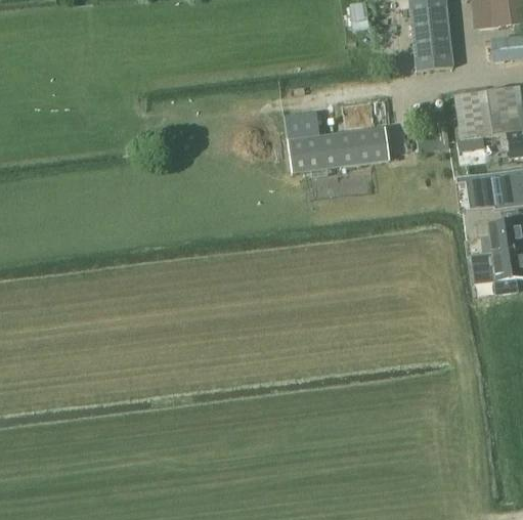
[(418,70),(454,66),(446,0),(409,0),(418,70)]
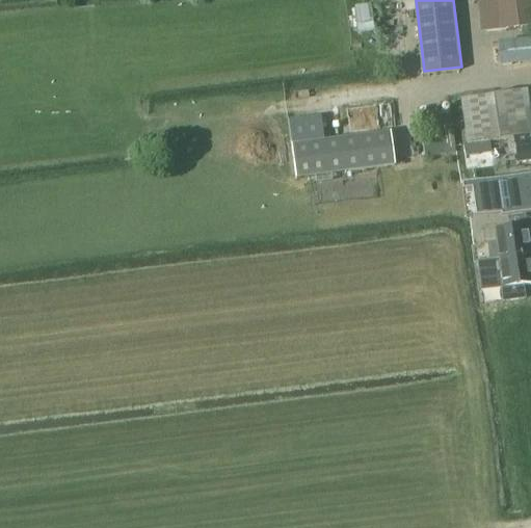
[(499,0),(502,25),(524,23),(525,37),(499,40),(501,61),(530,58),(530,0),(499,0)]
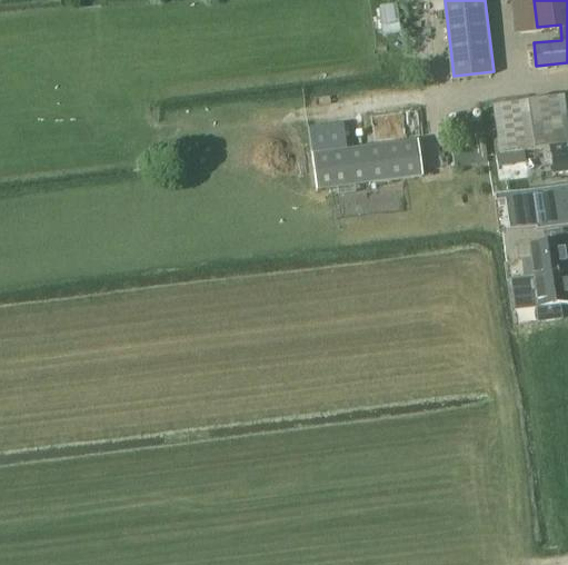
[(502,150),(526,147),(567,140),(567,122),(564,92),(496,102),(502,150)]
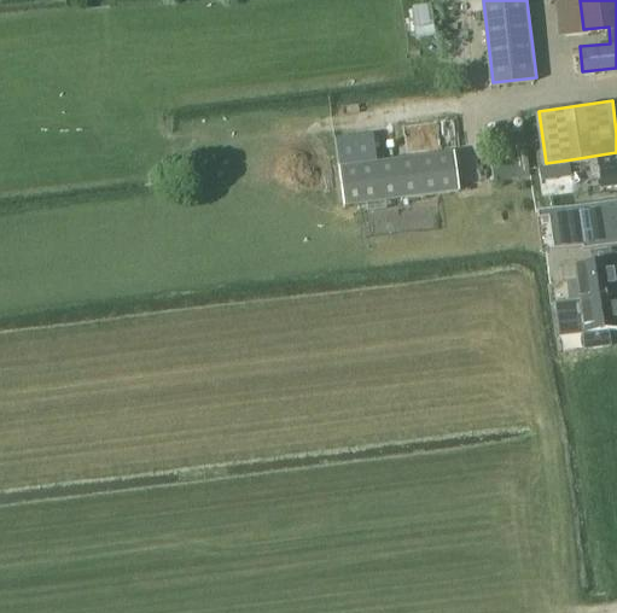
[(391,158),(339,165),(345,204),(397,197),(460,188),(454,150),(391,158)]
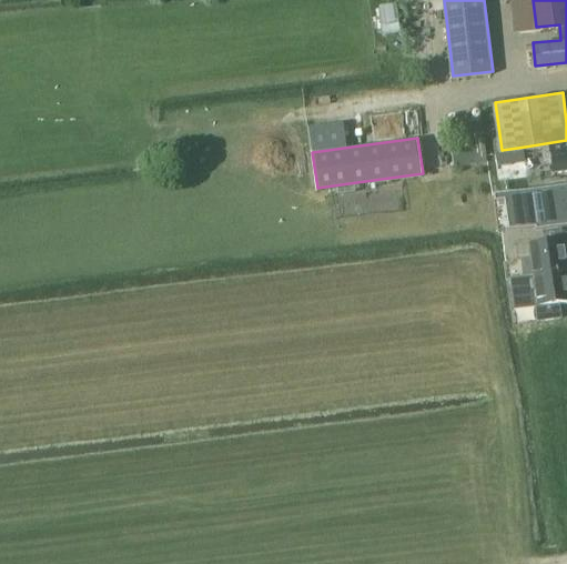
[(479,138),(456,138),(457,158),(479,158),(479,138)]
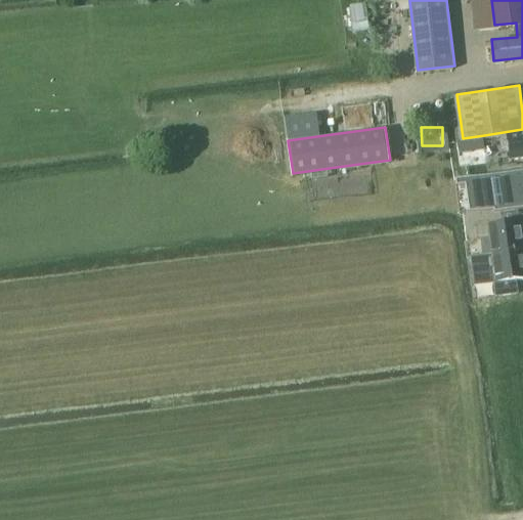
[(512,160),(522,158),(522,132),(508,135),(512,160)]
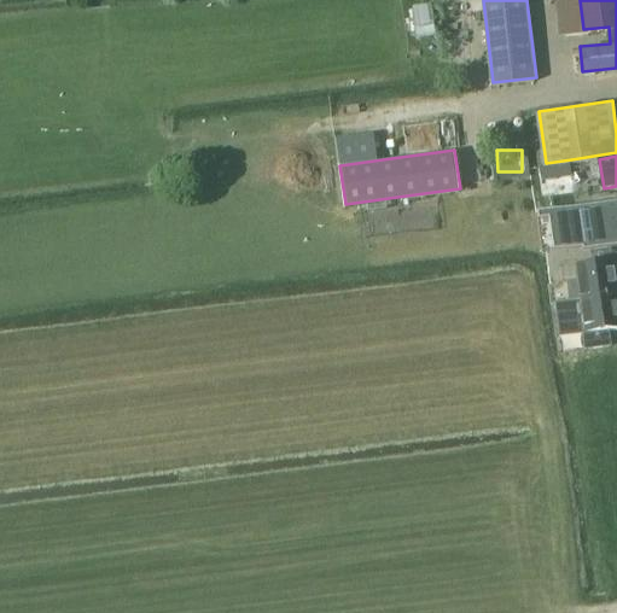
[(616,198),(551,208),(537,210),(543,251),(548,250),(582,245),(583,249),(611,245),(616,243),(616,198)]
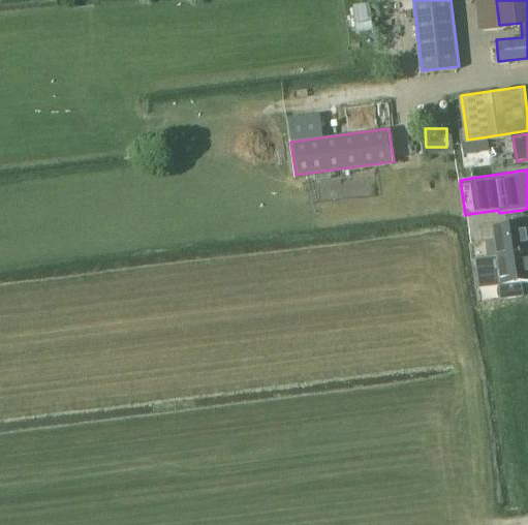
[(498,210),(469,214),(472,241),(489,239),(492,254),(527,250),(527,243),(524,220),(523,210),(499,213),(498,210)]
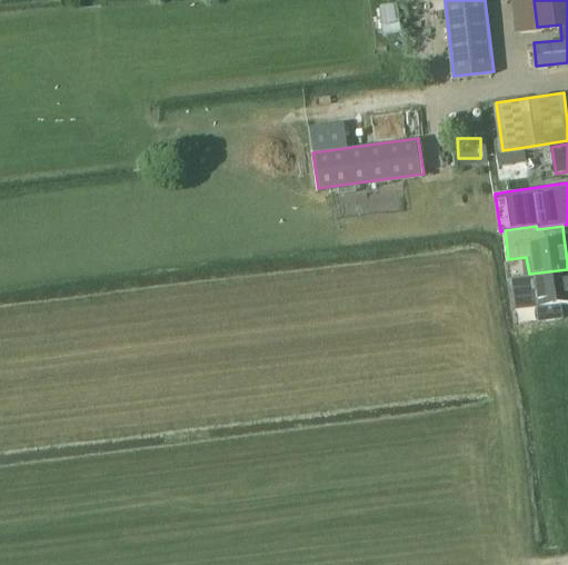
[(567,269),(529,274),(529,275),(512,278),(517,307),(537,305),(539,319),(561,316),(560,300),(567,299),(567,269)]
